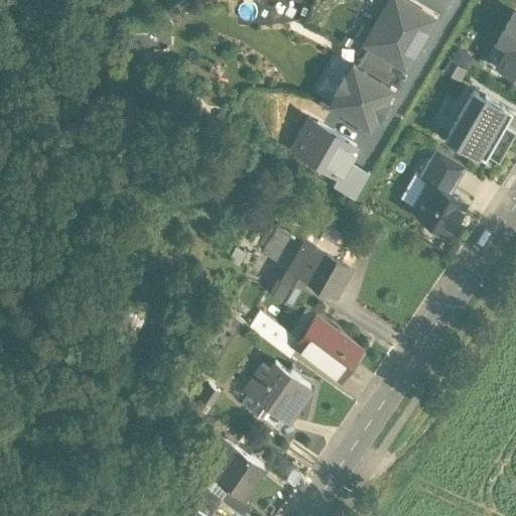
[(400,0),(392,0),(366,47),(369,48),(400,67),(405,69),(433,18),(400,0)]
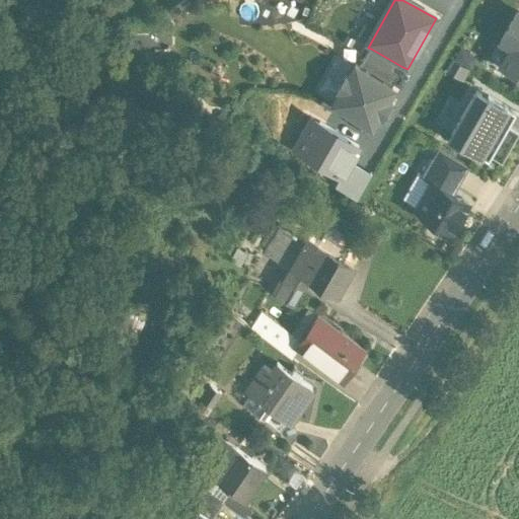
[(512,42),(500,63),(518,73),(518,12),(516,11),(503,35),(512,42)]
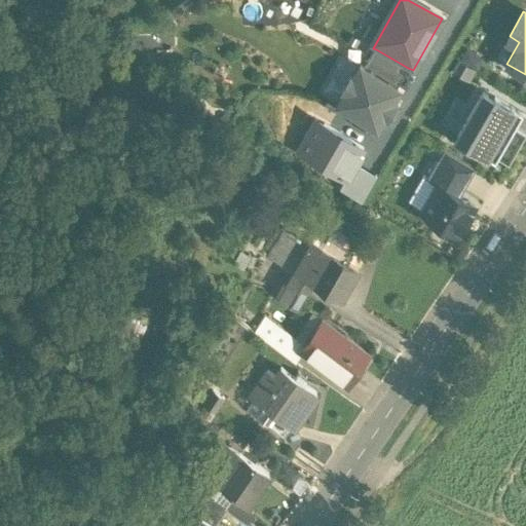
[(397,89),(408,68),(376,49),(364,71),(397,89)]
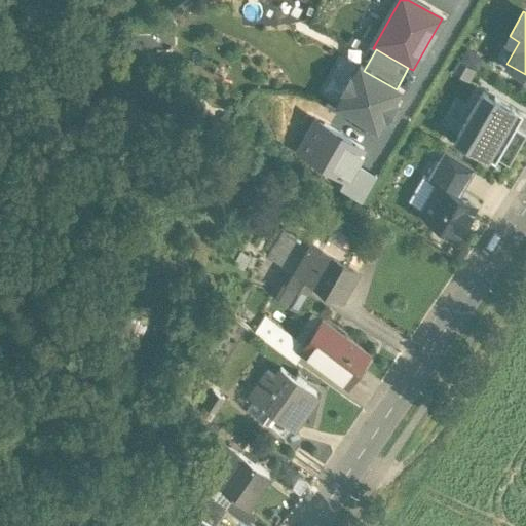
[(364,71),(360,69),(353,81),(350,79),(342,94),(345,96),(338,109),(376,130),(383,117),(387,119),(395,105),(390,103),(399,90),(397,89),(364,71)]
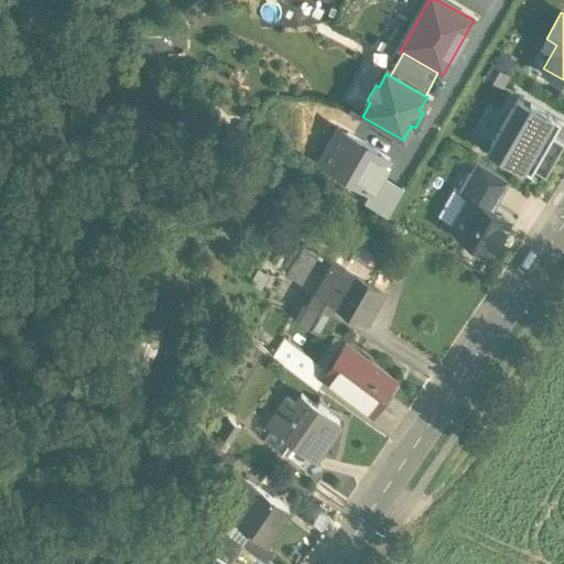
[(519,98),(489,151),(529,173),(559,120),(519,98)]
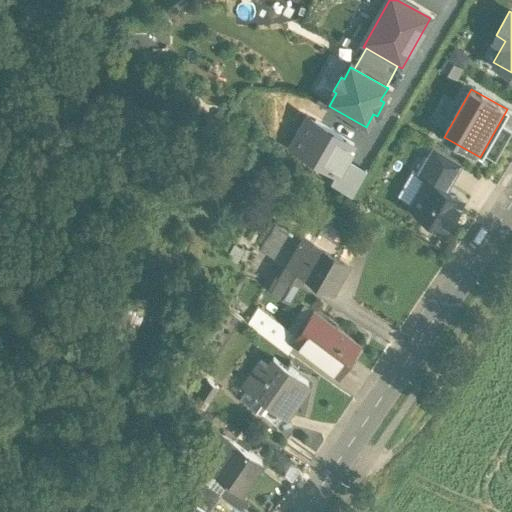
[(298,137),(290,151),(336,177),(345,163),(353,148),(315,126),(307,142),(298,137)]
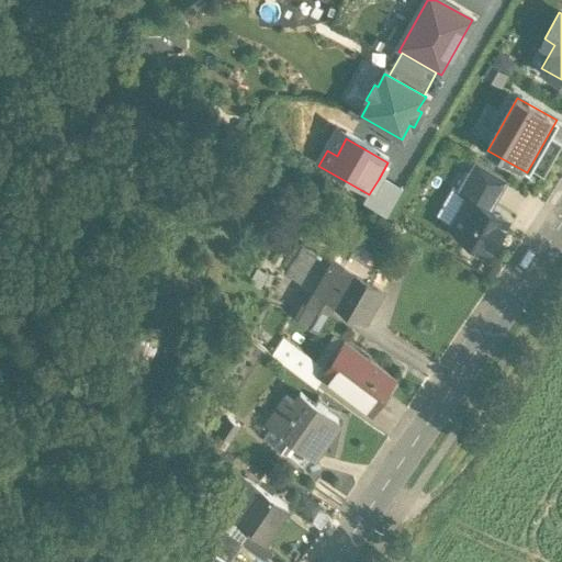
[(468,200),(491,213),(507,183),(474,166),(458,194),(468,200)]
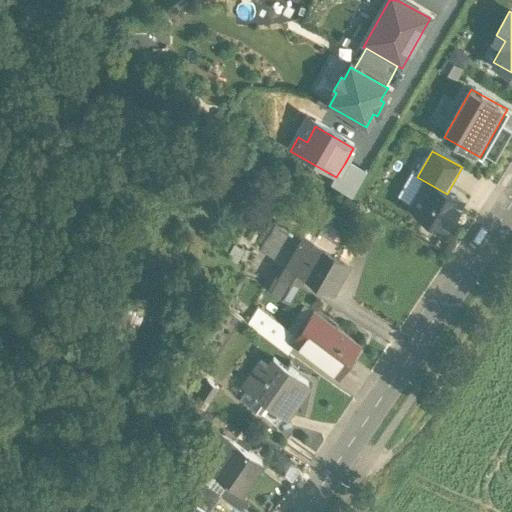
[(286,162),(275,180),(290,189),(301,171),(286,162)]
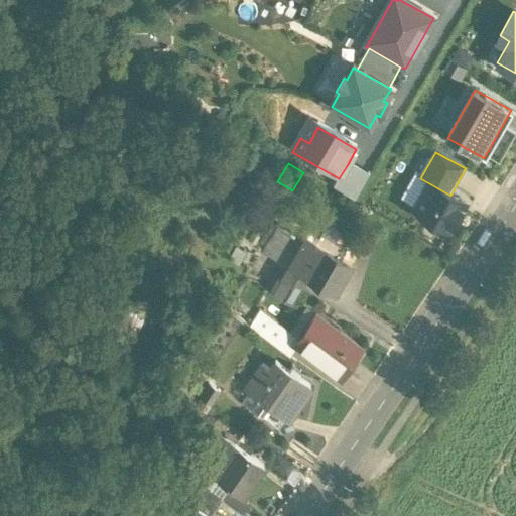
[(339,178),(334,188),(354,201),(368,175),(348,164),(339,178)]
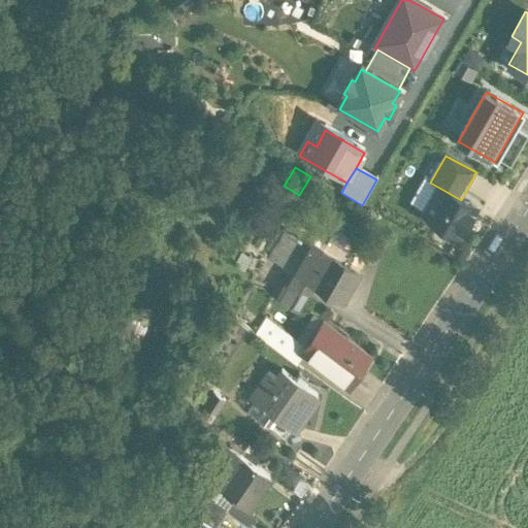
[(461,200),(439,188),(423,218),(459,237),(474,207),(461,200)]
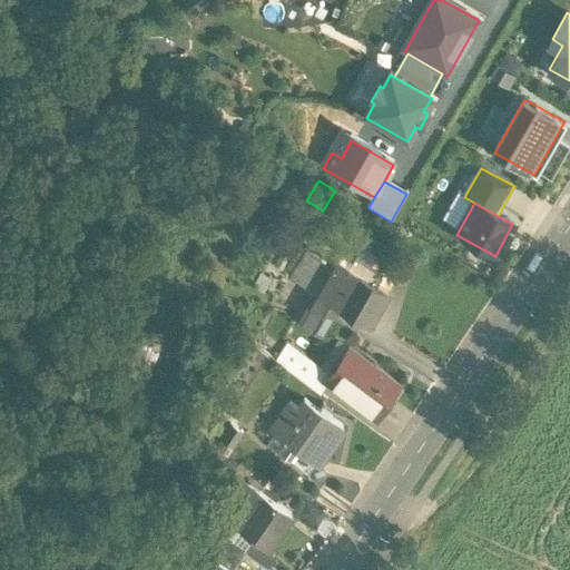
[(340,253),(324,244),(317,255),(333,264),(340,253)]
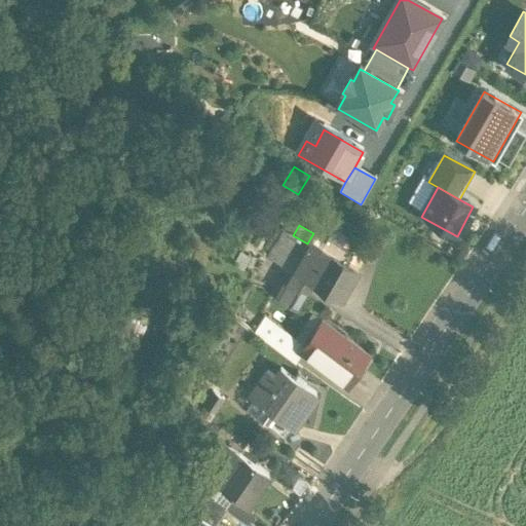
[(328,242),(313,233),(307,243),(312,248),(322,253),(328,242)]
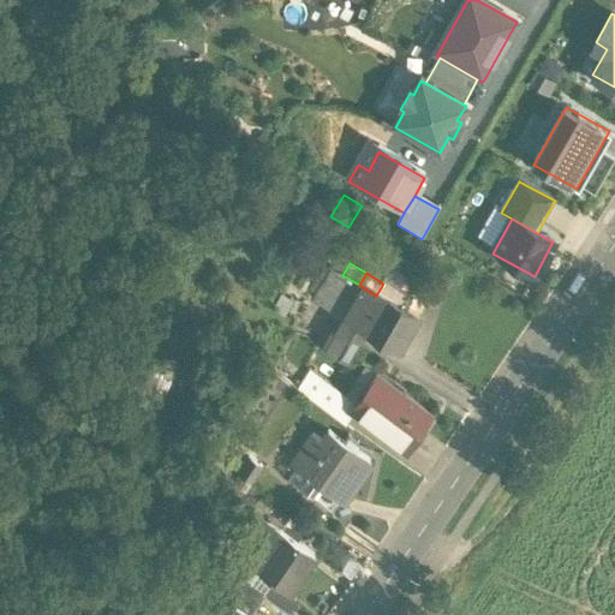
[(359,285),(342,275),(323,309),(344,321),(346,322),(365,290),(359,285)]
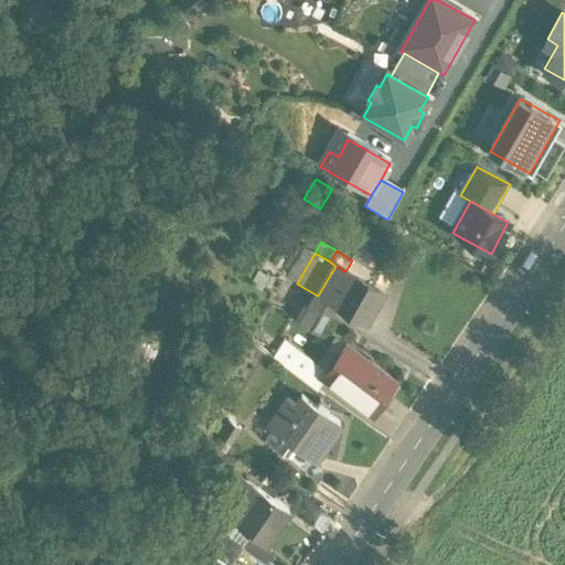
[(372,272),(352,260),(345,272),(372,287),(379,276),(376,274),(379,270),(373,268),(372,272)]
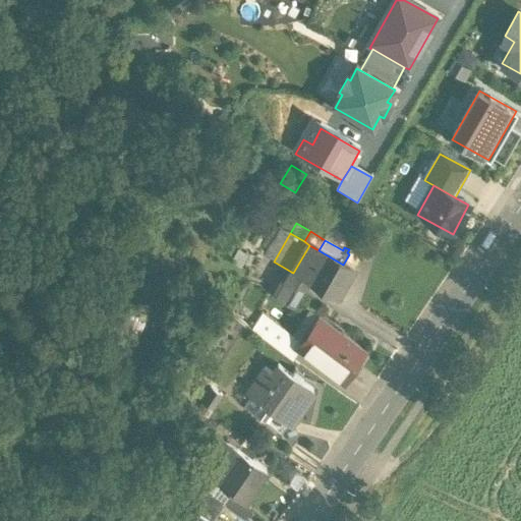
[(309,245),(293,273),(310,283),(339,299),(355,271),(343,265),(319,250),(309,245)]
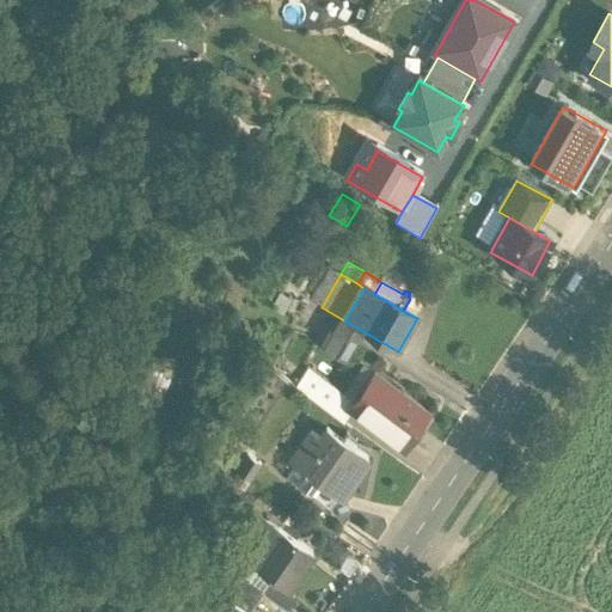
[(292,294),(275,324),(298,337),(314,307),(292,294)]
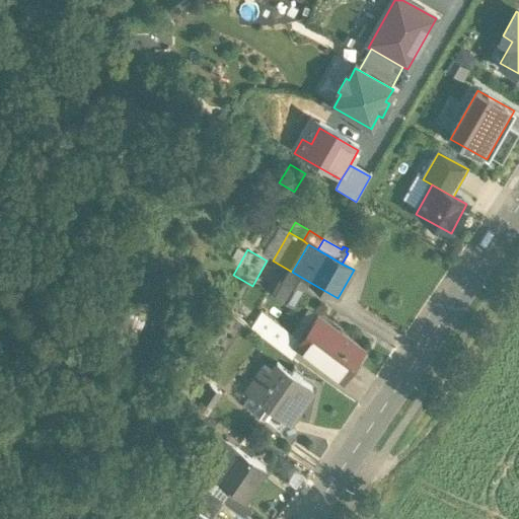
[(292,272),(290,271),(280,289),(292,296),(294,292),(301,296),(309,282),(292,272)]
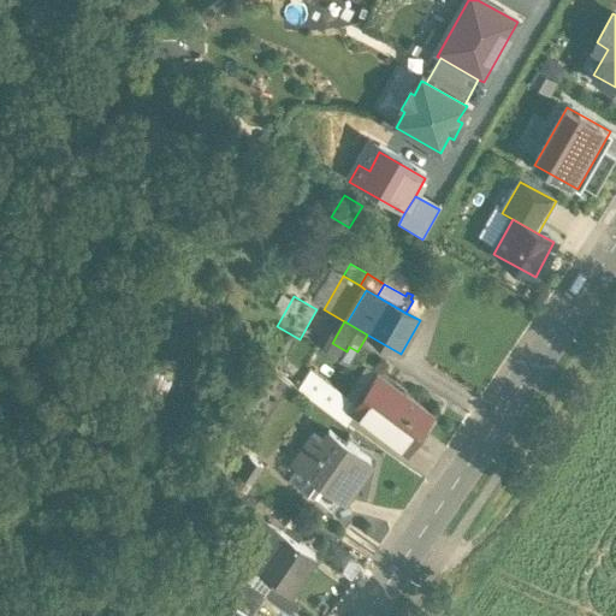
[(347,351),(332,343),(325,356),(348,369),(357,351),(349,347),(347,351)]
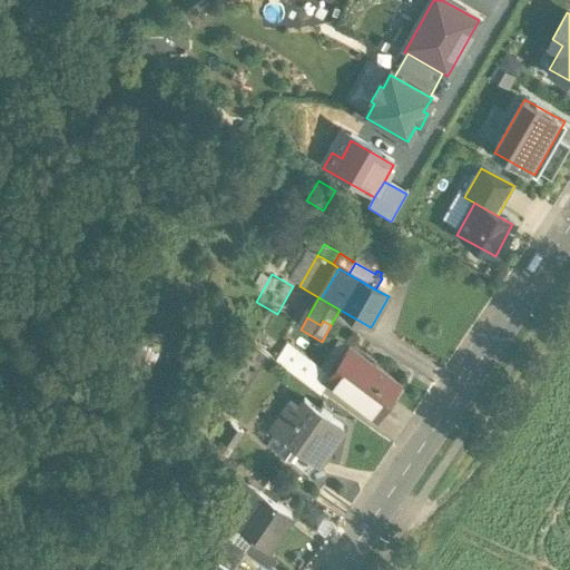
[(399,384),(350,351),(327,384),(326,386),(328,387),(375,419),(399,384)]
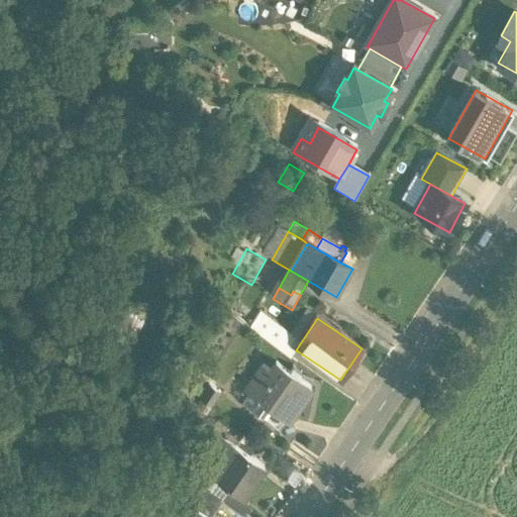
[(297,348),(277,335),(270,346),(291,360),(298,351),(296,350),(297,348)]
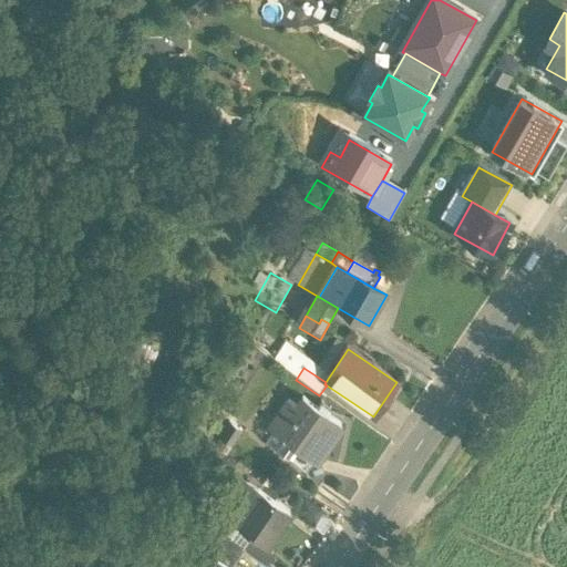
[(341,428),(303,401),(297,411),(289,405),(270,432),(297,450),(310,460),(318,449),(323,453),(341,428)]
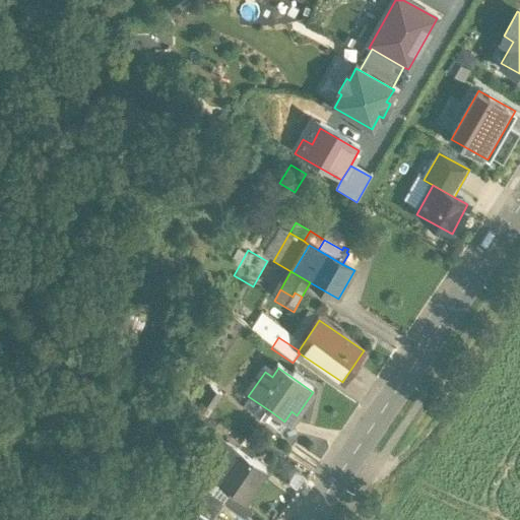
[(202,388),(195,404),(205,408),(212,392),(202,388)]
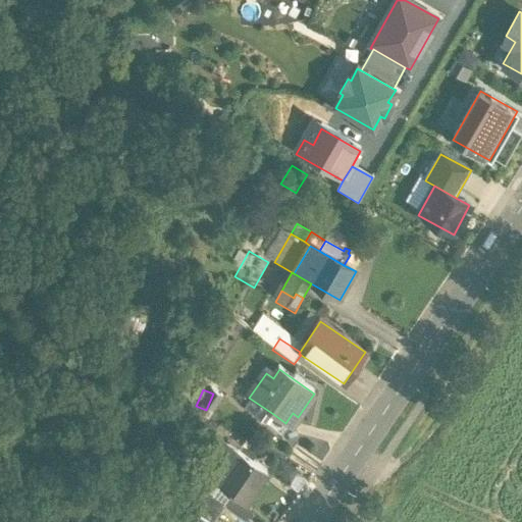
[(273,414),(254,401),(247,411),(265,425),(266,424),(273,414)]
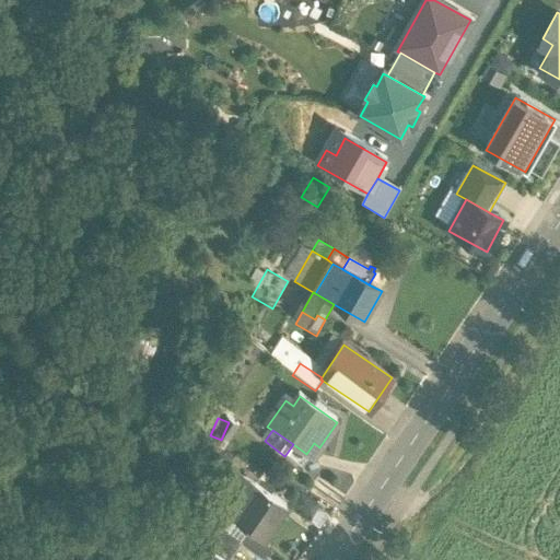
[(293,444),(286,455),(300,465),(306,454),(293,444)]
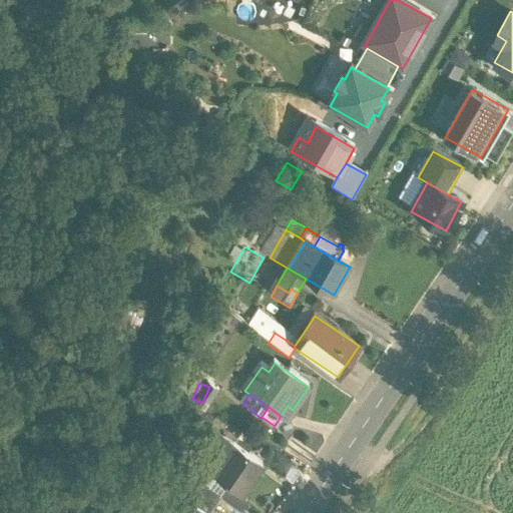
[(217,438),(197,466),(203,471),(212,477),(233,447),(217,438)]
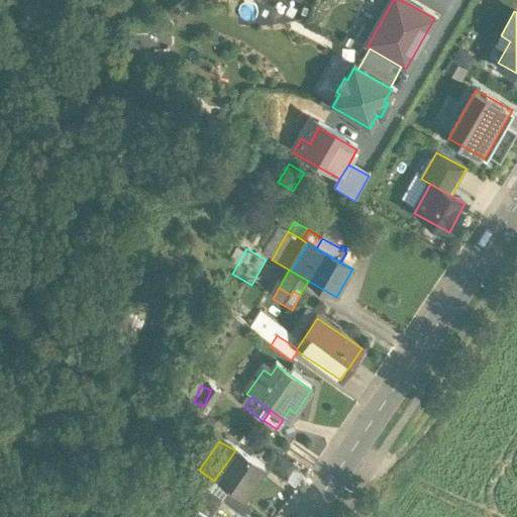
[(235,450),(214,481),(230,492),(243,501),(253,486),(250,484),(262,469),(235,450)]
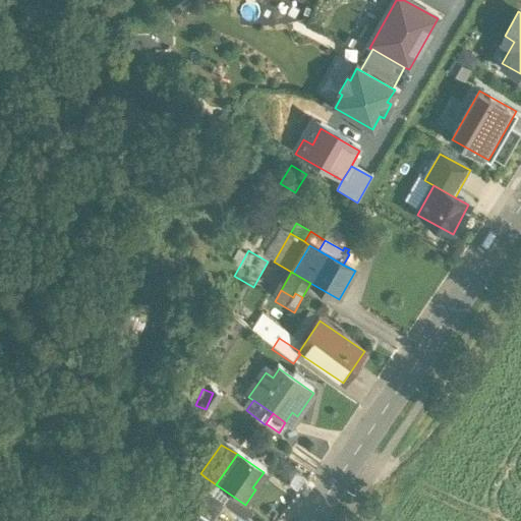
[(216,484),(207,478),(204,496),(205,497),(223,509),(232,496),(216,484)]
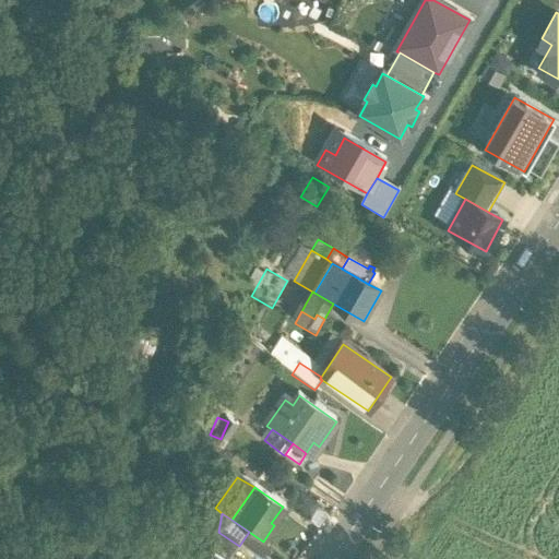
[(239,546),(219,533),(212,546),(230,558),(233,558),(241,548),(239,546)]
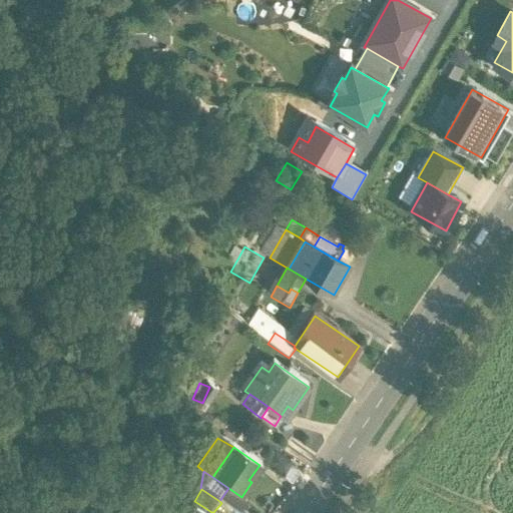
[(211,512),(194,501),(189,507),(191,508),(191,507),(199,512),(211,512)]
